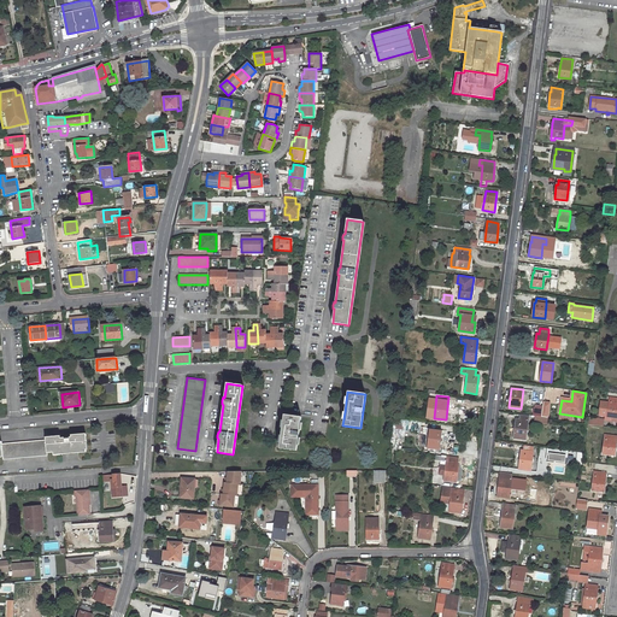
[(616,398),(610,398),(609,403),(601,401),(599,415),(607,416),(613,417),(613,419),(616,419),(616,398)]
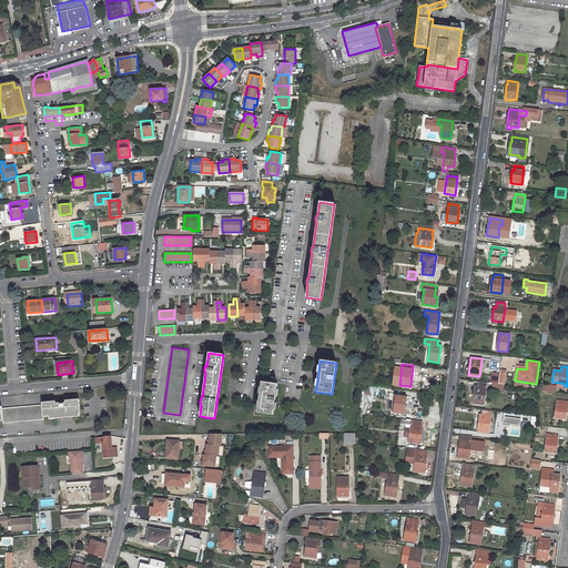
[(493,374),(492,383),(493,383),(504,385),(505,375),(493,374)]
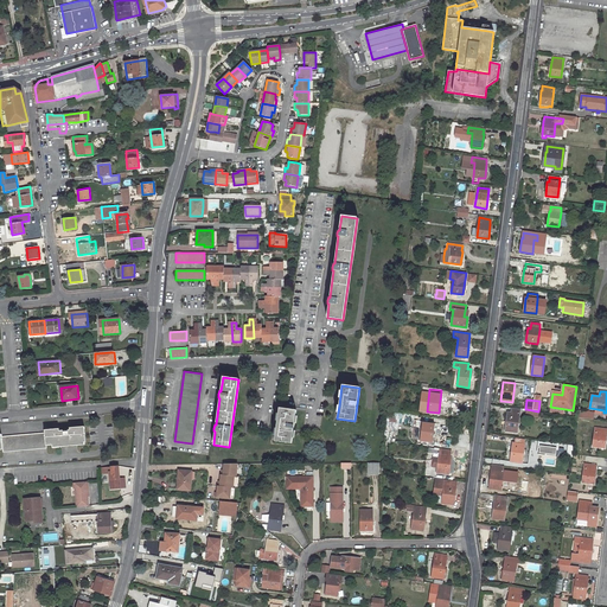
[(276,425),(275,441),(292,443),(296,410),(279,408),(276,425)]
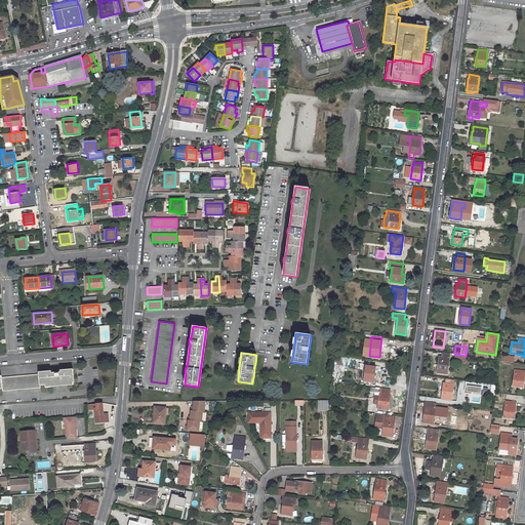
[(453,361),(449,360),(449,355),(443,354),(442,357),(439,357),(437,373),(447,374),(448,369),(452,369),(453,361)]
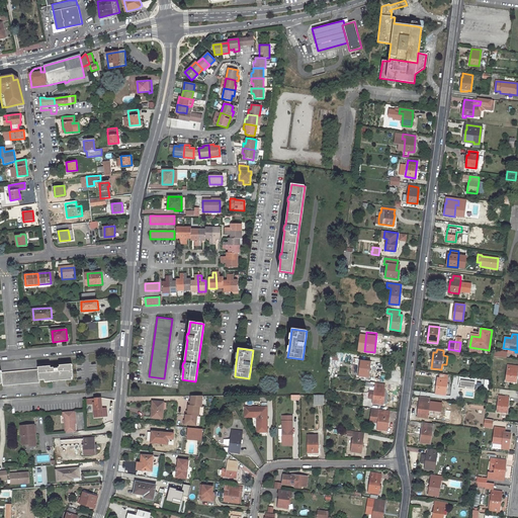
[(370,361),(368,377),(378,378),(380,362),(370,361)]
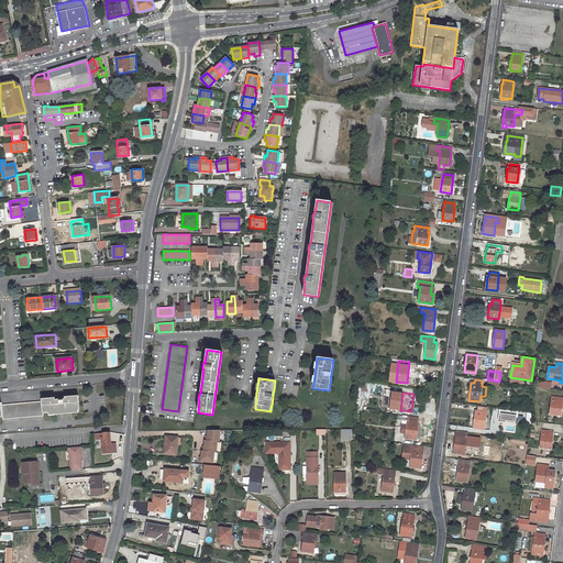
[(42,401),(44,414),(56,412),(56,415),(62,415),(62,412),(67,412),(67,414),(73,414),(73,411),(80,411),(78,396),(65,397),(66,399),(56,400),(56,398),(42,399),(42,401)]
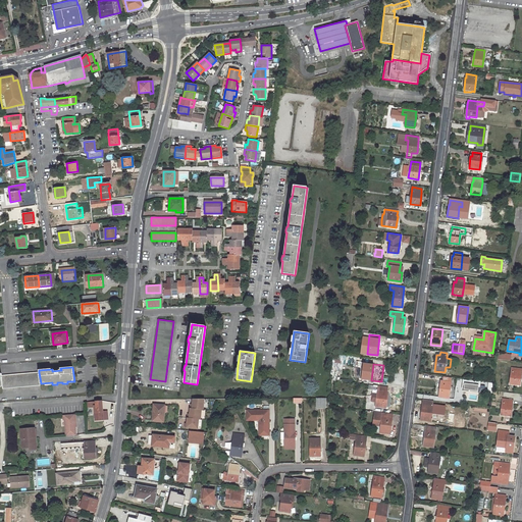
[(512,368),(510,383),(520,385),(521,373),(521,369),(512,368)]
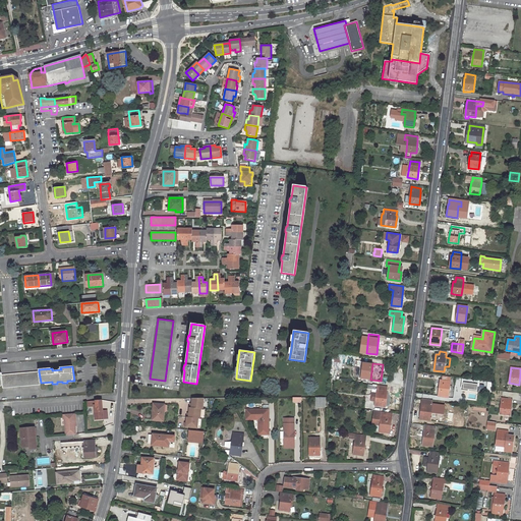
[(2,373),(3,386),(3,388),(41,385),(41,383),(39,371),(2,373)]
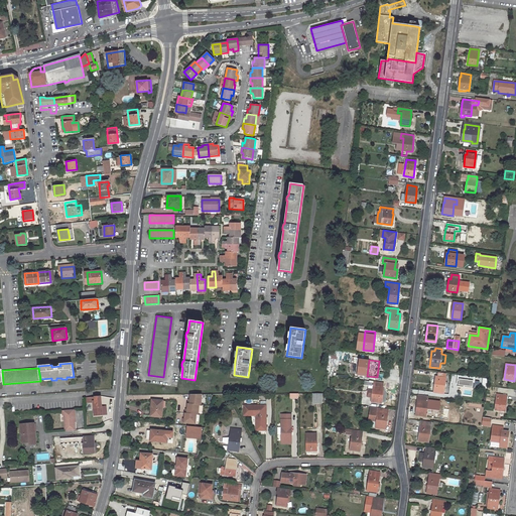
[(447,382),(445,382),(446,374),(438,373),(437,377),(435,377),(433,392),(443,394),(444,385),(447,386),(447,382)]
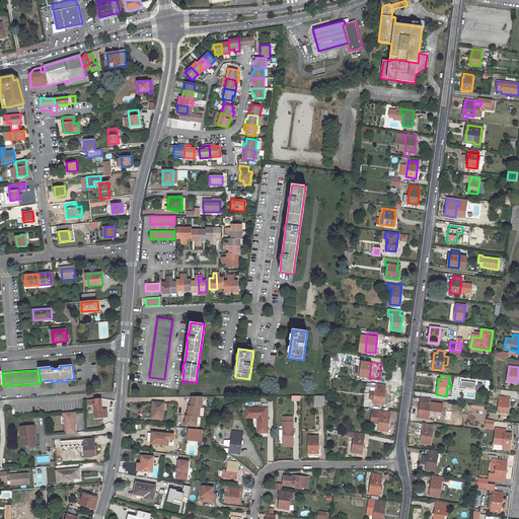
[(460,380),(460,389),(483,390),(483,381),(460,380)]
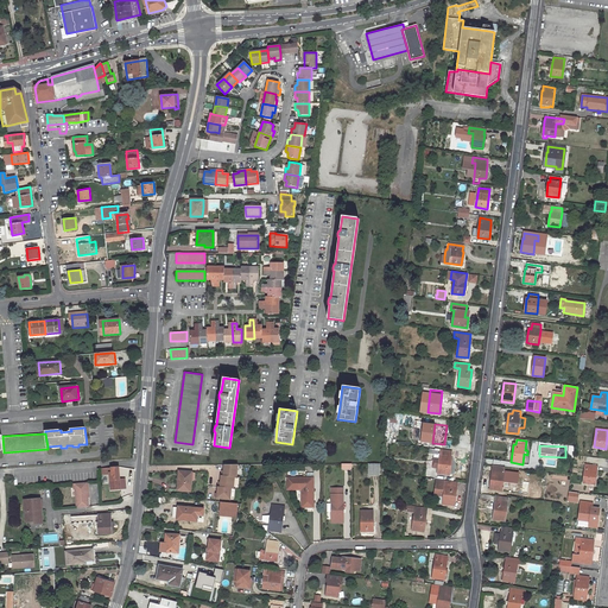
[(441,449),(437,474),(449,475),(451,456),(450,456),(451,451),(441,449)]
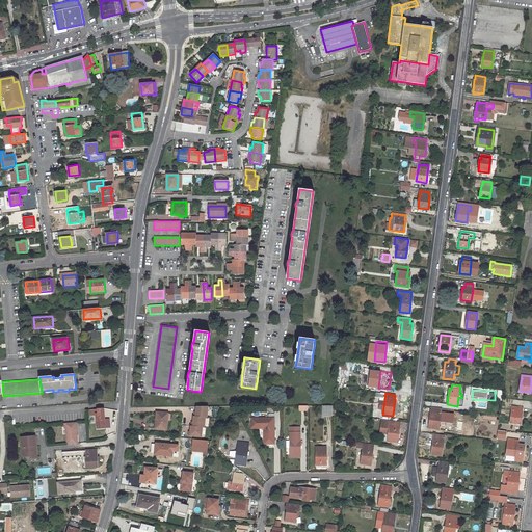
[(333,405),(322,405),(322,416),(331,415),(333,405)]
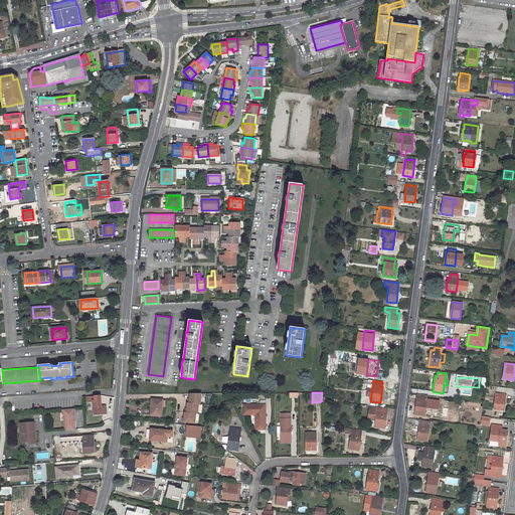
[(200,404),(201,393),(190,393),(189,399),(189,403),(198,404),(200,404)]
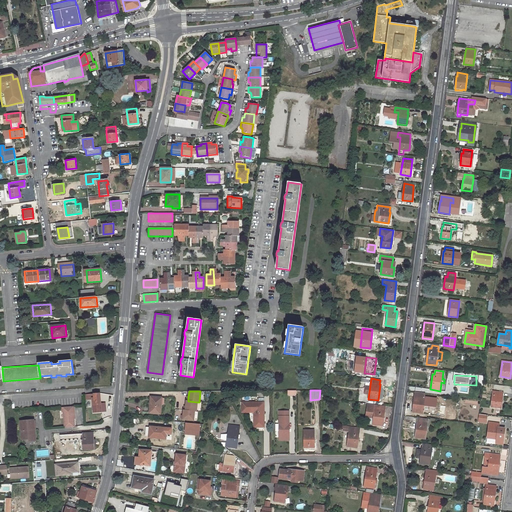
[(493,391),(491,407),(501,408),(502,396),(502,392),(493,391)]
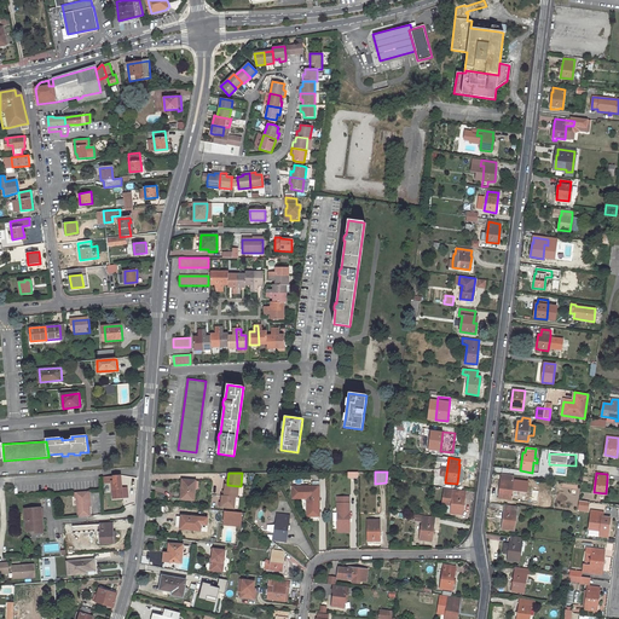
[(501,479),(498,498),(510,499),(514,475),(503,474),(503,479),(501,479)]
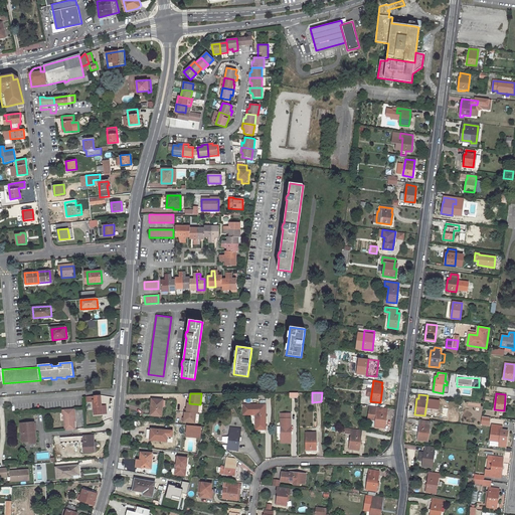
[(102,395),(86,397),(87,402),(93,402),(94,415),(103,415),(102,395)]
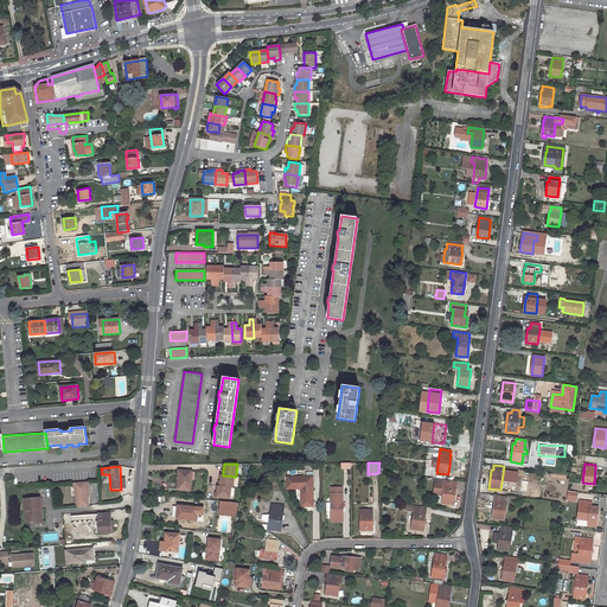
[(178,470),(177,490),(190,491),(191,478),(193,478),(193,472),(178,470)]
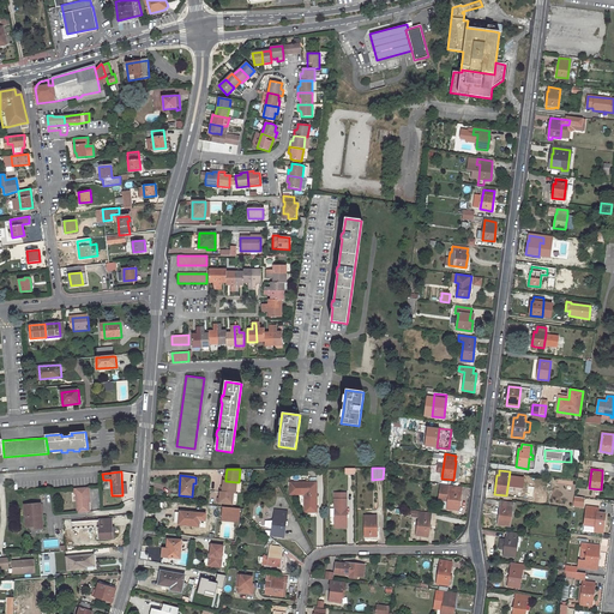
[(226,481),(224,481),(223,481),(223,487),(222,492),(234,493),(236,493),(236,482),(226,481)]
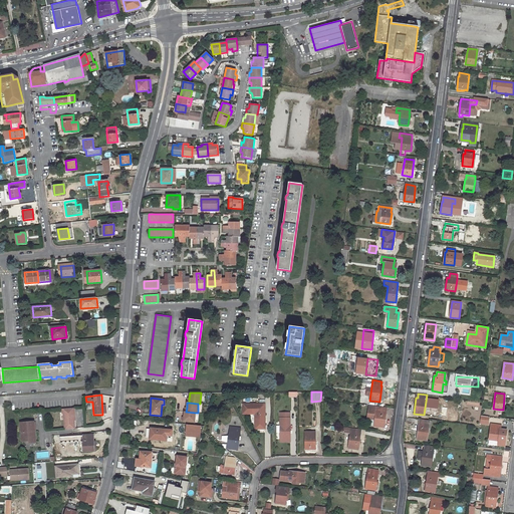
[(255,429),(265,429),(265,404),(243,404),(243,414),(255,414),(255,429)]
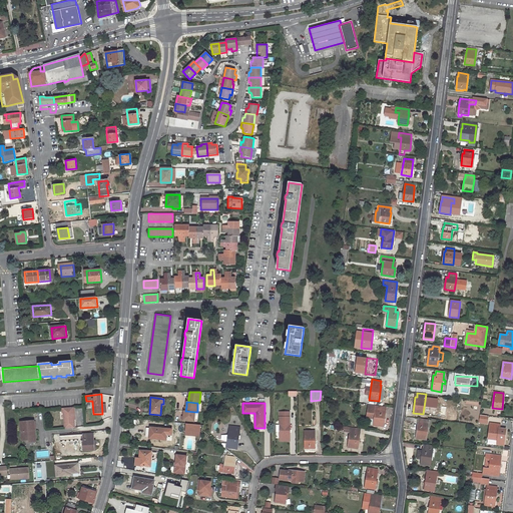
[(374,419),(373,425),(383,427),(385,411),(384,411),(385,407),(368,405),(367,418),(374,419)]
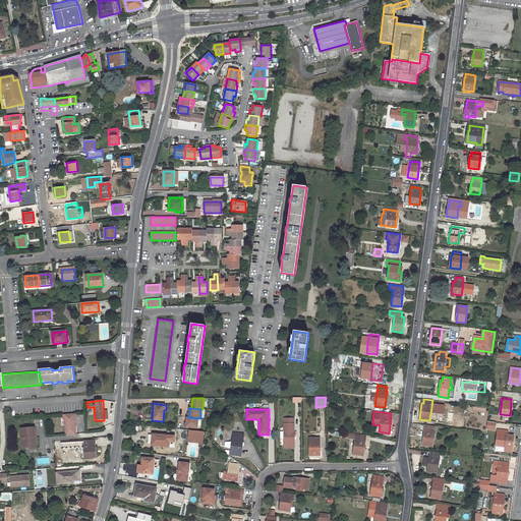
[(76,413),(64,414),(64,419),(65,418),(67,435),(77,435),(76,425),(75,425),(74,418),(77,417),(76,413)]
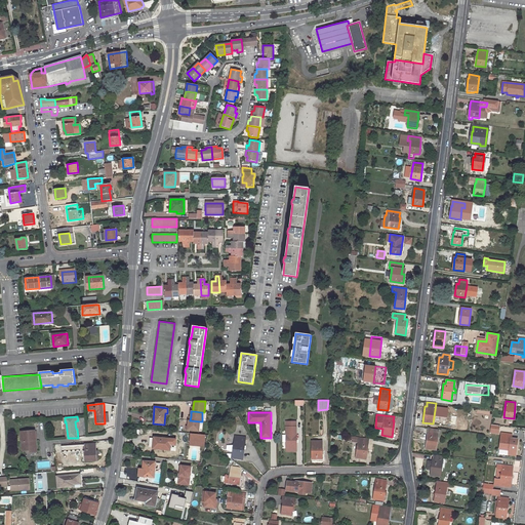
[(188,431),(199,432),(200,421),(190,420),(189,420),(188,427),(188,431)]
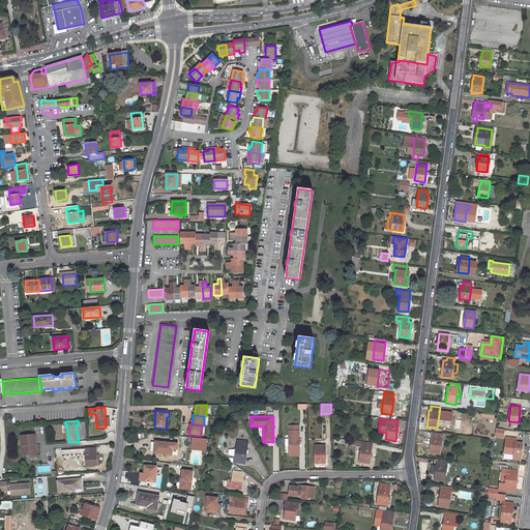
[(495,437),(504,438),(505,429),(496,429),(495,437)]
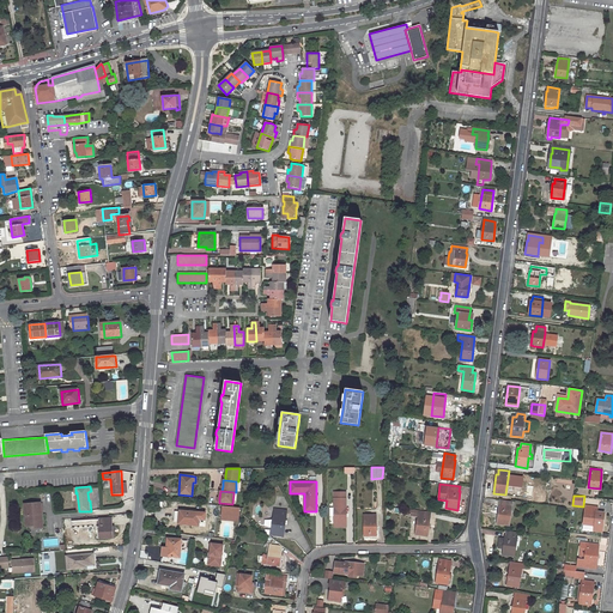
[(499,505),(497,523),(509,526),(510,516),(513,516),(515,502),(502,501),(501,505),(499,505)]
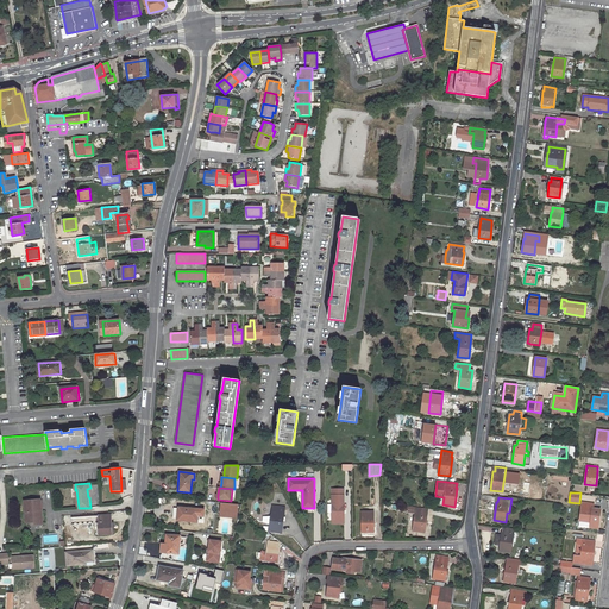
[(344,498),(332,498),(332,523),(338,523),(338,519),(344,518),(344,498)]
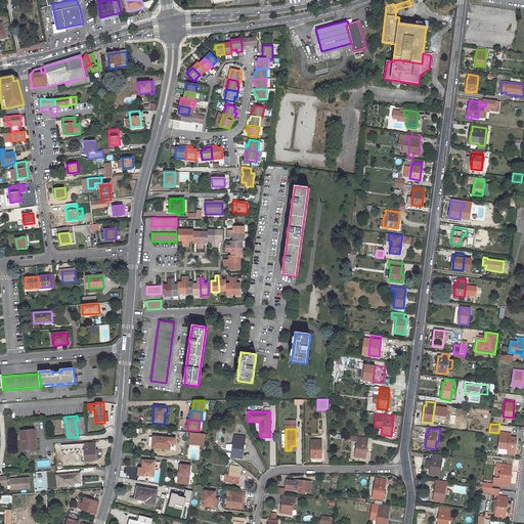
[(37,430),(23,431),(25,450),(32,449),(32,447),(36,447),(35,440),(38,439),(37,430)]
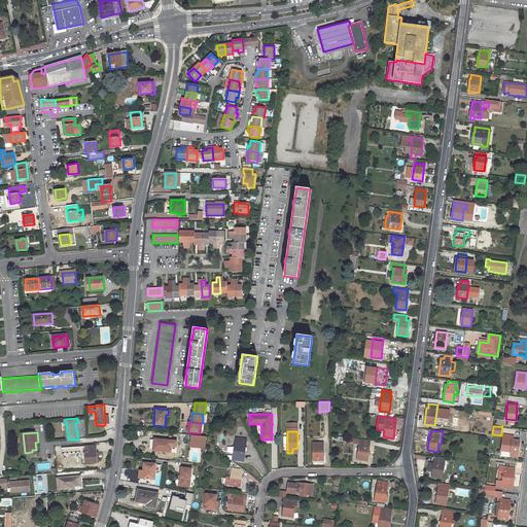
[(503,434),(501,451),(512,452),(514,440),(513,440),(513,435),(503,434)]
